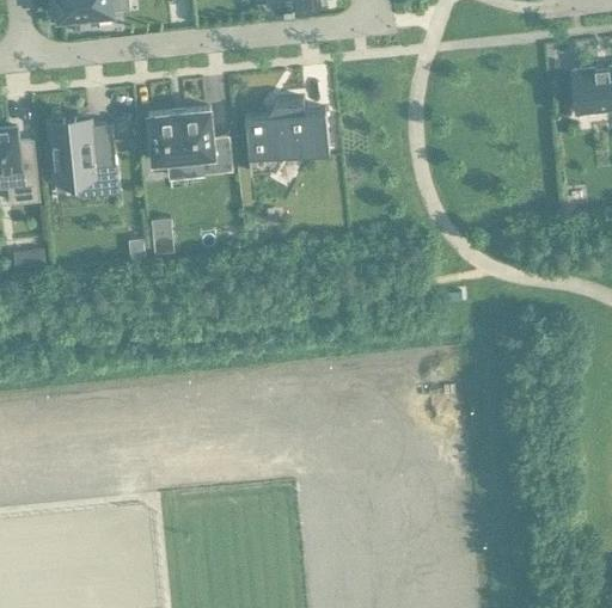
[(59,17),(59,20),(62,19),(62,24),(86,22),(86,17),(111,14),(109,0),(51,0),(54,17),(59,17)]
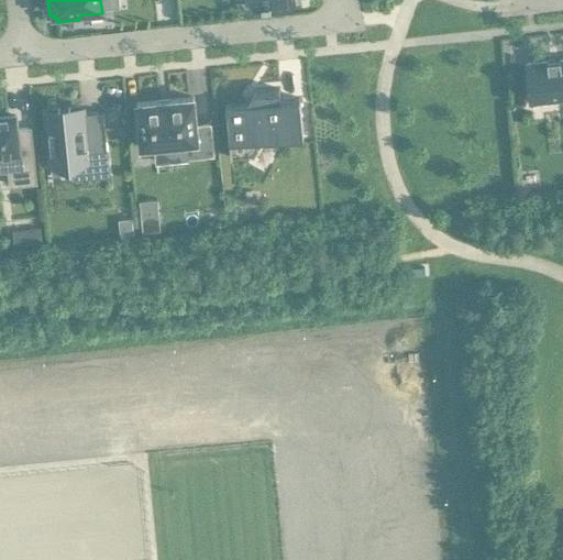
[(261,10),(261,12),(269,11),(269,10),(291,8),(290,0),(246,0),(247,11),(261,10)]
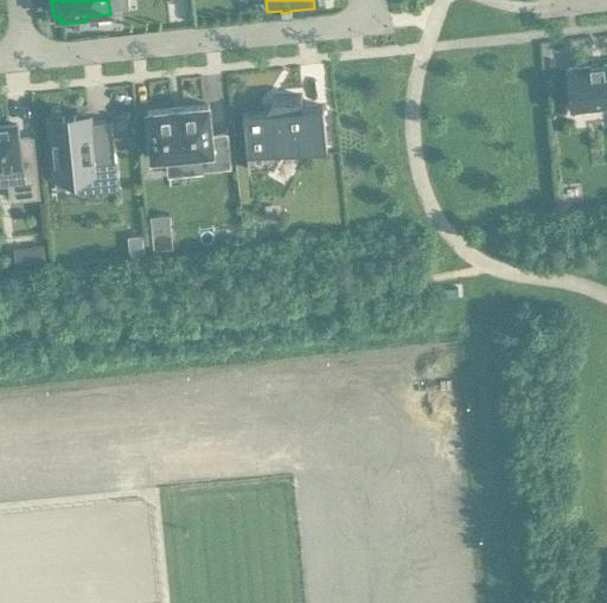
[(606,69),(566,74),(570,115),(606,111),(606,69)]
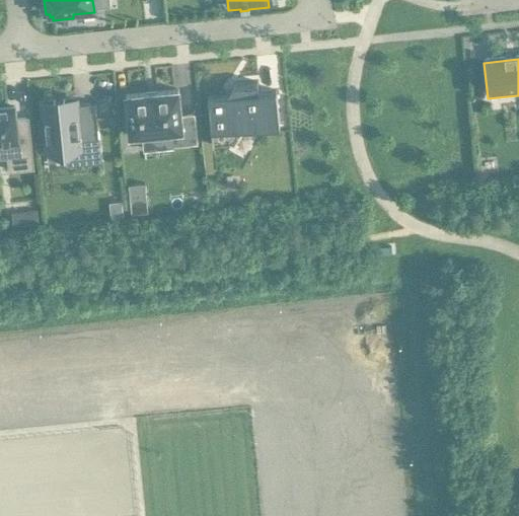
[(232,88),(225,99),(207,101),(212,149),(232,147),(240,133),(279,129),(275,94),(257,96),(256,86),(232,88)]
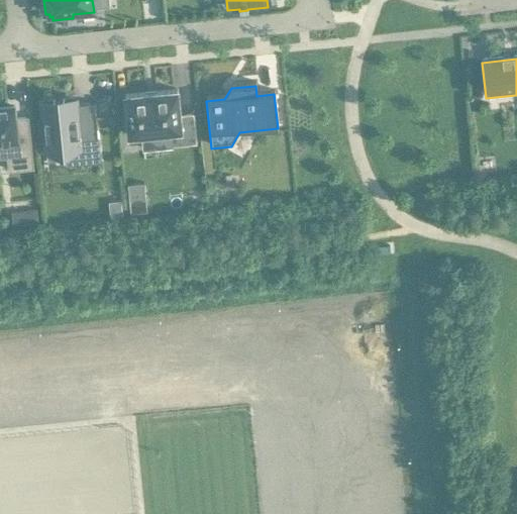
[(170,149),(195,146),(192,118),(179,120),(177,94),(124,99),(128,139),(169,135),(170,149)]
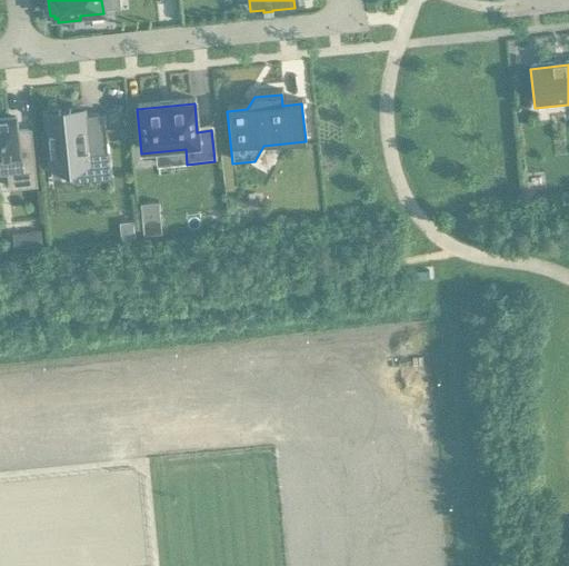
[(45,119),(47,135),(39,136),(41,161),(49,160),(50,175),(73,172),(76,186),(110,182),(103,117),(79,119),(79,115),(45,119)]
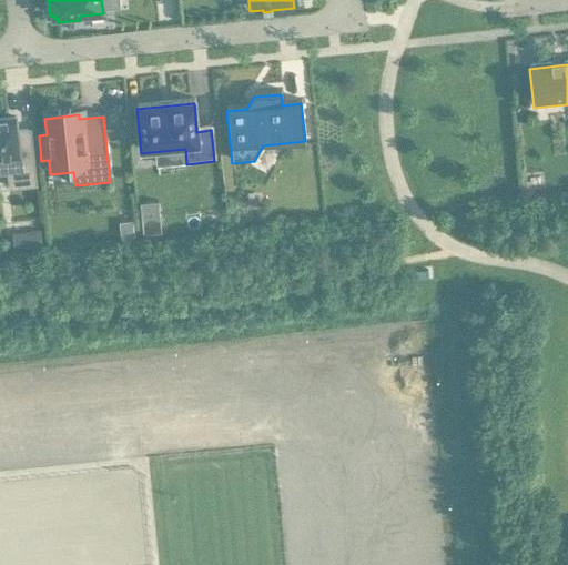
[(9,191),(36,189),(30,133),(16,134),(14,121),(0,122),(0,161),(6,161),(9,191)]
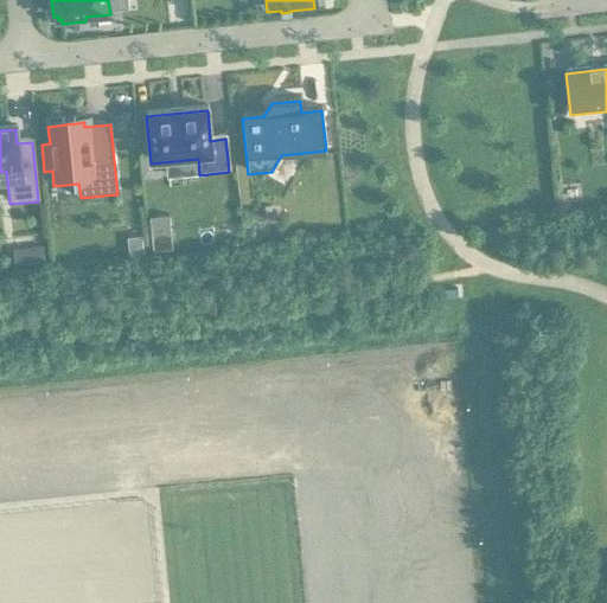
[(167,219),(149,220),(153,255),(172,252),(167,219)]
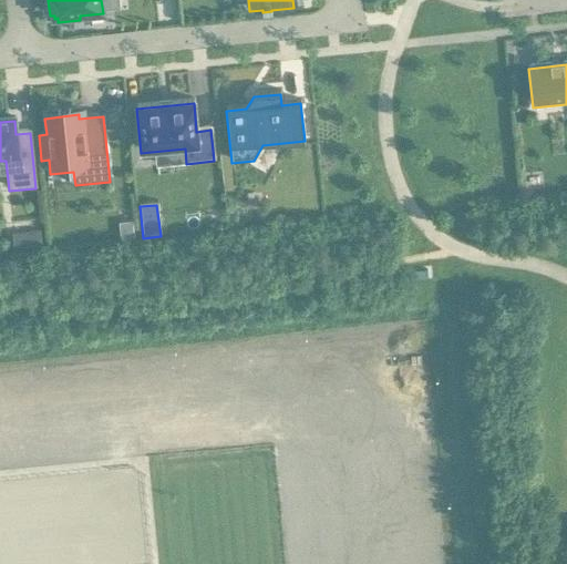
[(132,225),(119,226),(120,242),(133,241),(132,225)]
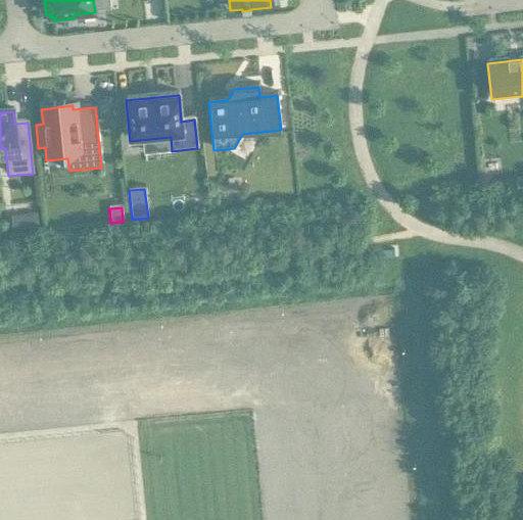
[(37,216),(25,217),(27,234),(38,232),(37,216)]
